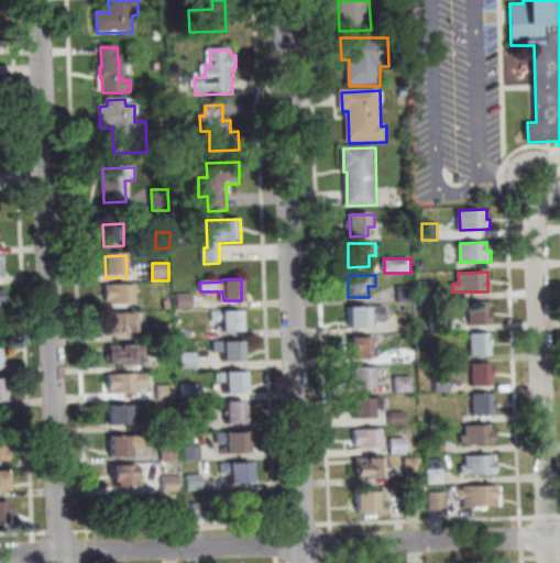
[(105,286),(135,285),(135,304),(113,305),(112,300),(106,300),(105,286)]
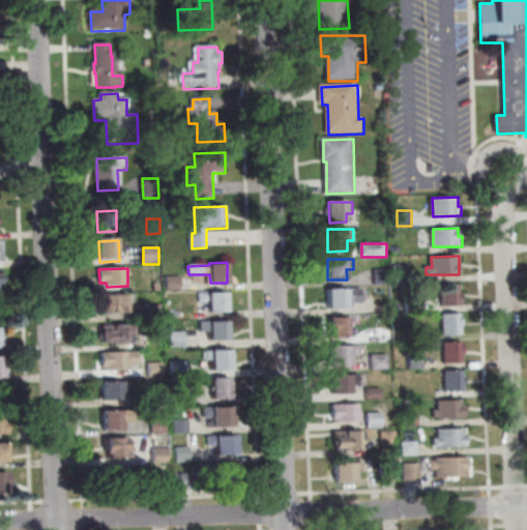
[(391,286),(376,286),(375,270),(390,270),(391,286)]
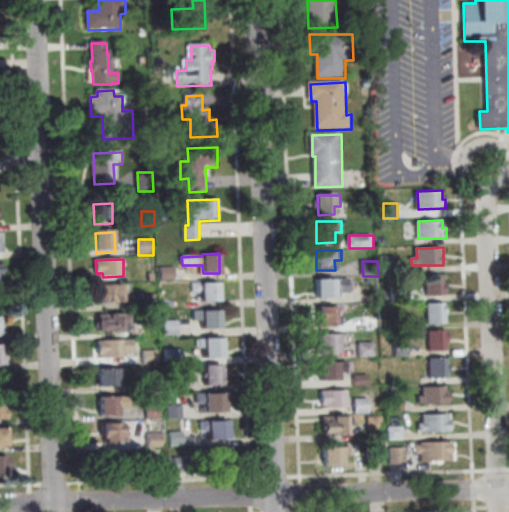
[(161,267),(174,267),(174,280),(161,281),(161,267)]
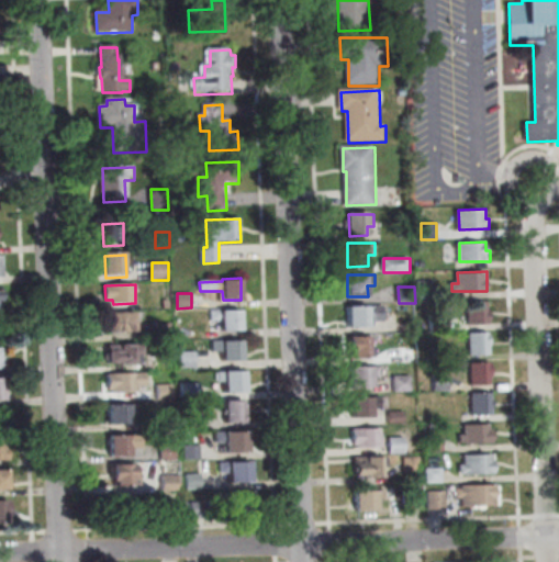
[(470,325),(469,302),(489,301),(489,325),(470,325)]
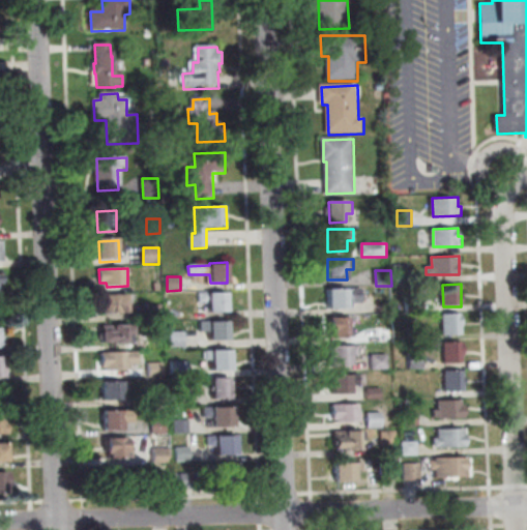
[(362,303),(350,304),(351,310),(329,310),(329,289),(362,288),(362,303)]
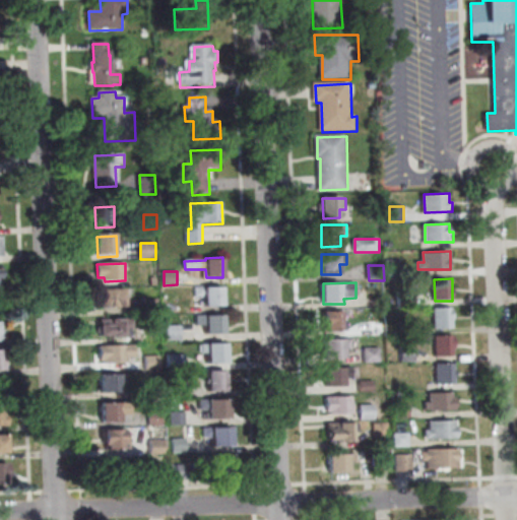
[(222,286),(222,306),(206,306),(206,297),(196,297),(196,287),(222,286)]
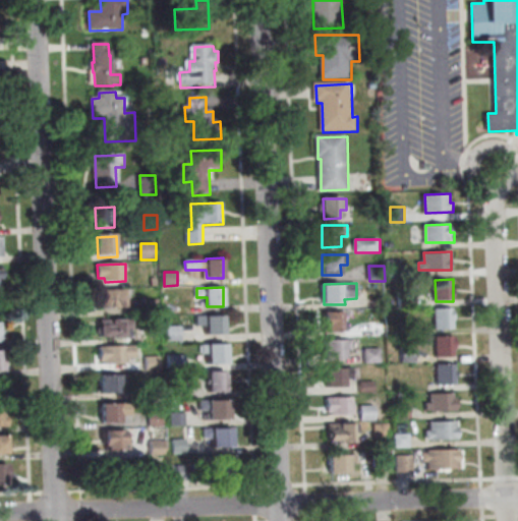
[(124,292),(125,309),(100,310),(100,293),(124,292)]
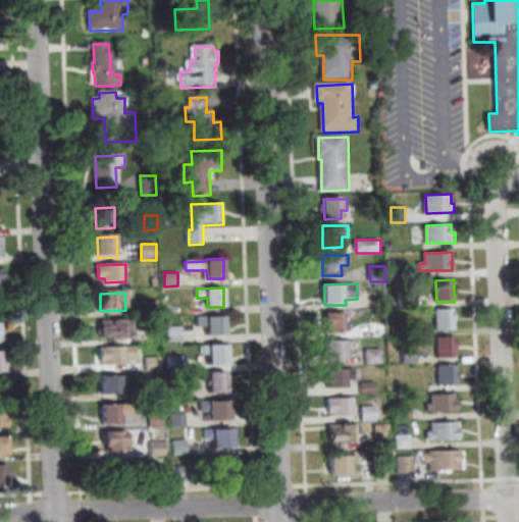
[(416,308),(401,308),(400,294),(416,294),(416,308)]
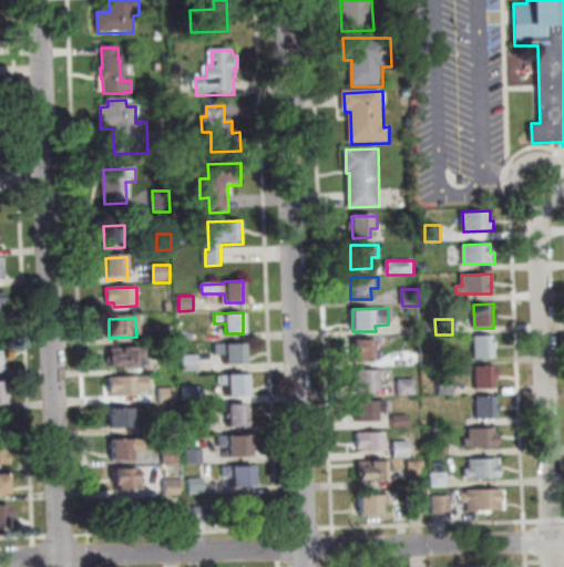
[(173,342),(160,343),(160,327),(173,327),(173,342)]
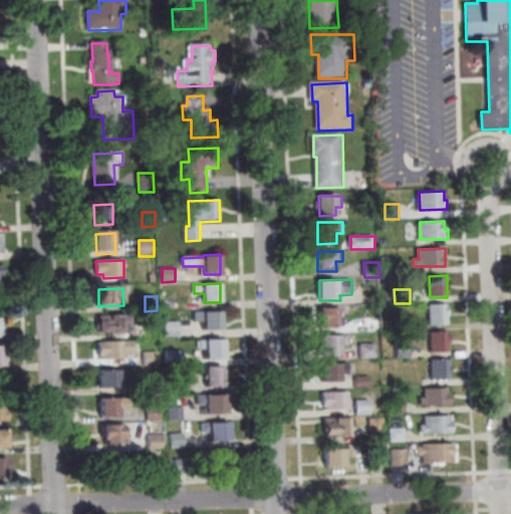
[(431,325),(431,304),(447,304),(448,325),(431,325)]
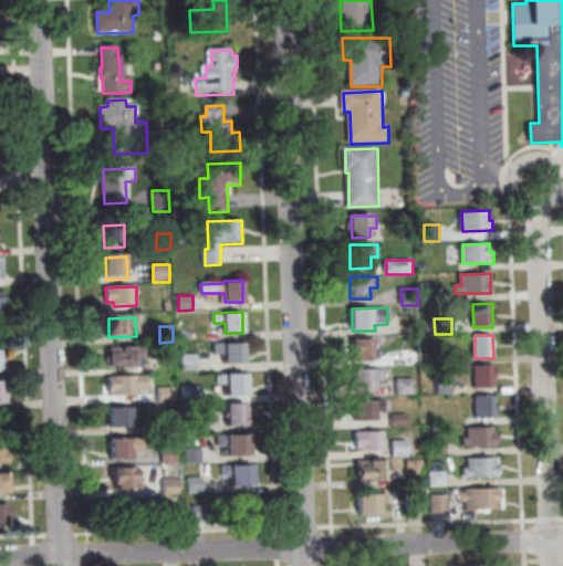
[(353,360),(353,339),(375,338),(375,349),(377,349),(378,359),(353,360)]
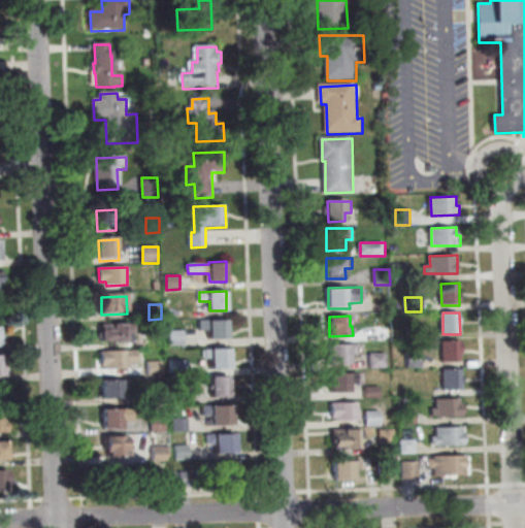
[(227,320),(228,338),(209,339),(209,328),(199,329),(199,321),(227,320)]
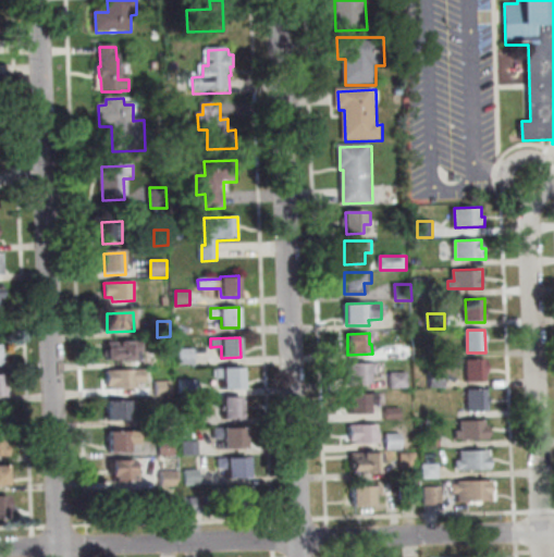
[(107,359),(106,342),(118,342),(118,341),(138,341),(139,358),(132,358),(132,361),(119,361),(119,358),(107,359)]
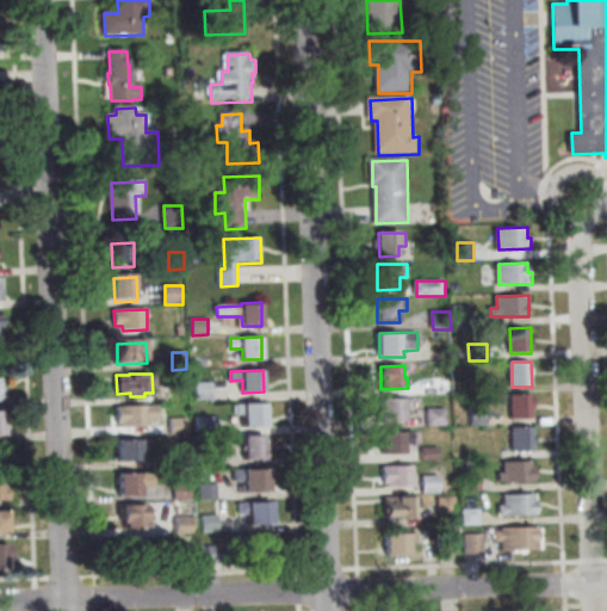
[(471,393),(471,380),(490,378),(490,393),(471,393)]
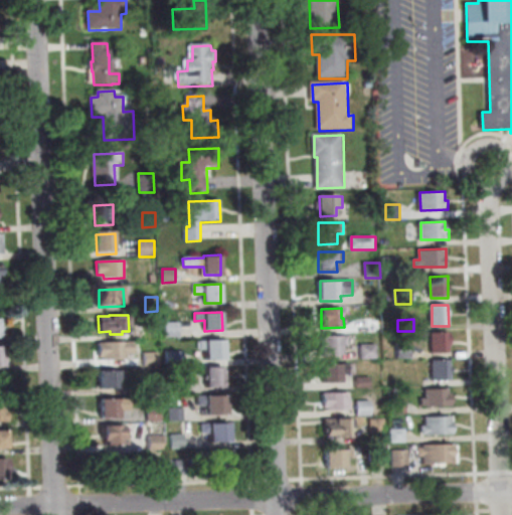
[(165,337),(165,323),(179,323),(179,336),(165,337)]
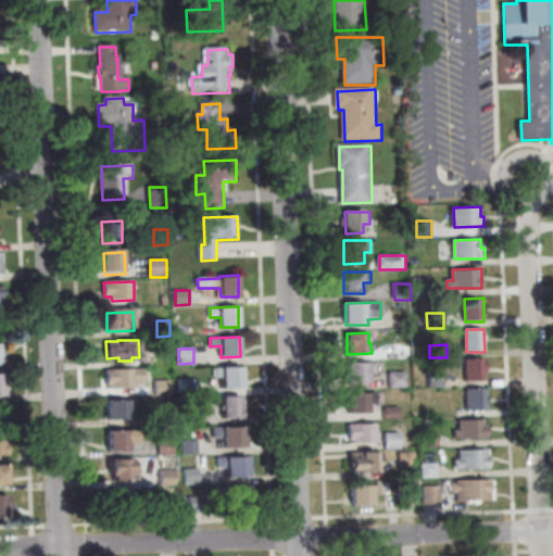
[(486,380),(467,381),(466,359),(486,358),(486,380)]
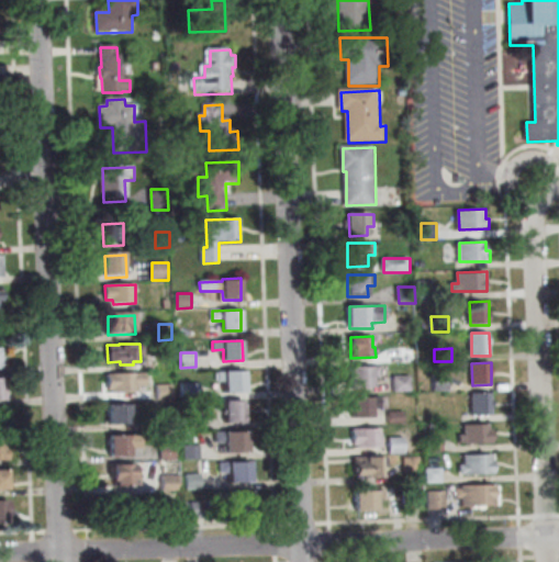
[(372,388),(351,389),(350,366),(379,366),(380,377),(371,377),(372,388)]
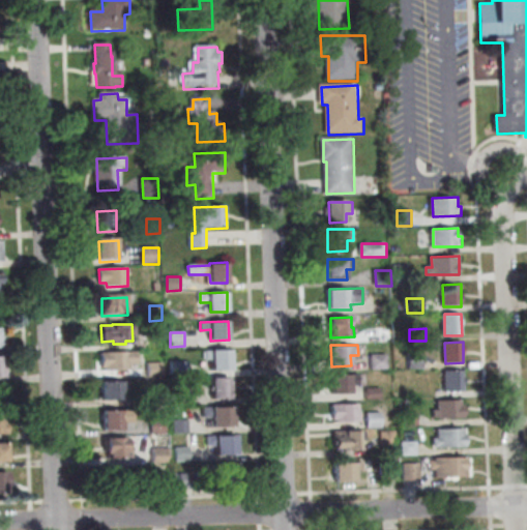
[(211,371),(211,359),(205,359),(205,350),(231,349),(231,370),(211,371)]
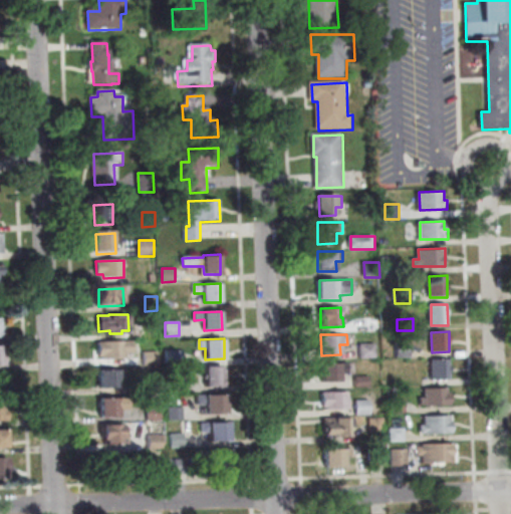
[(124,359),(98,359),(97,341),(132,340),(132,352),(124,352),(124,359)]
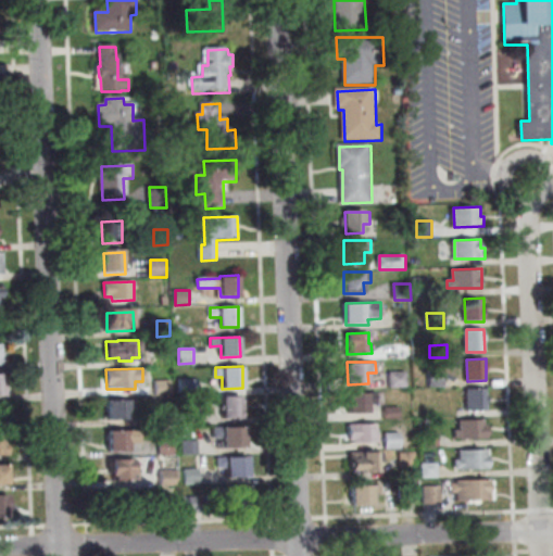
[(445,388),(429,388),(429,373),(444,371),(445,388)]
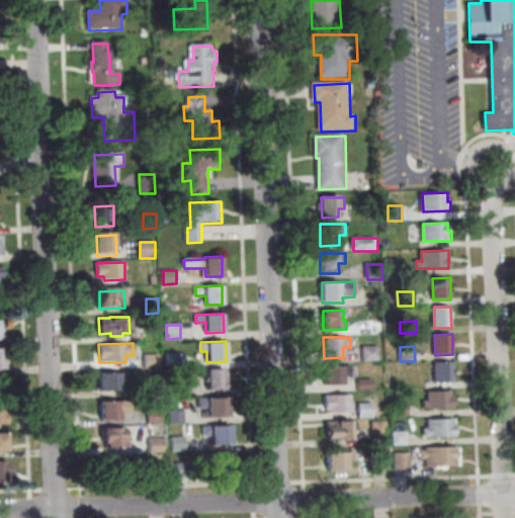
[(379,361),(364,361),(363,347),(379,347),(379,361)]
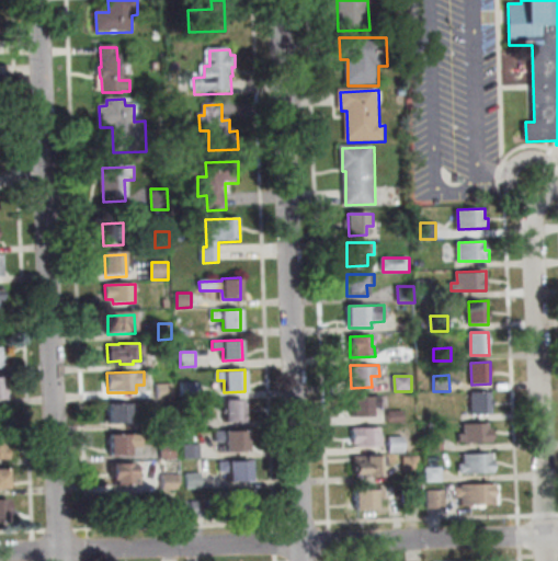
[(198,399),(182,399),(181,384),(198,382),(198,399)]
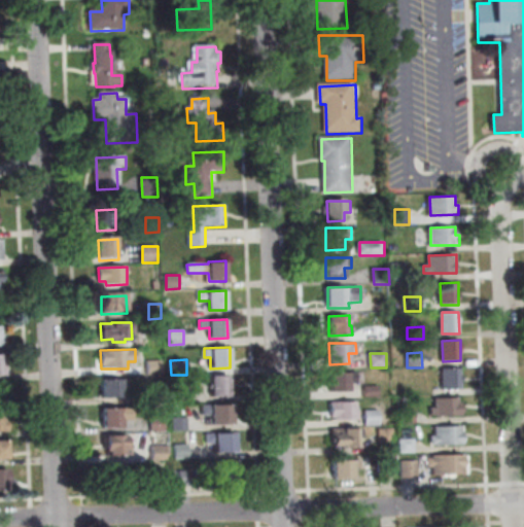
[(162,374),(147,374),(147,361),(161,360),(162,374)]
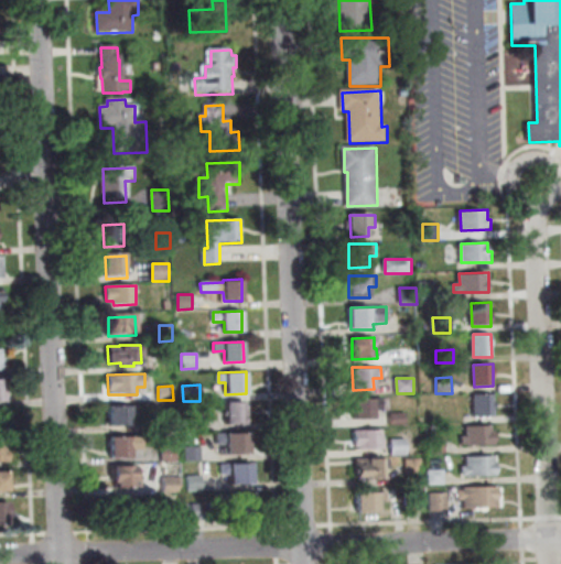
[(475,416),(475,394),(494,393),(494,416),(475,416)]
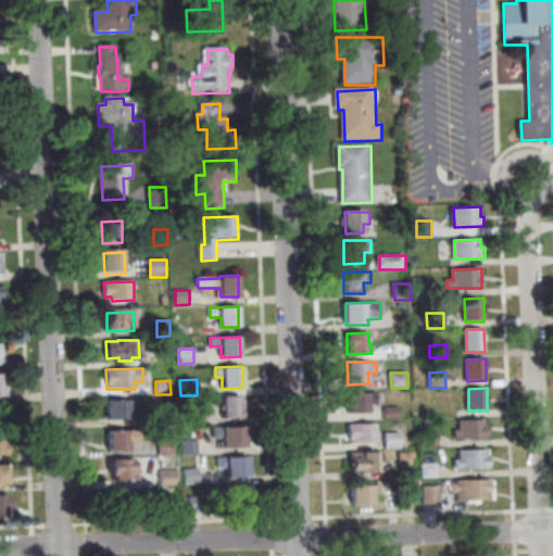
[(377,402),(367,403),(367,413),(349,414),(348,392),(377,392),(377,402)]
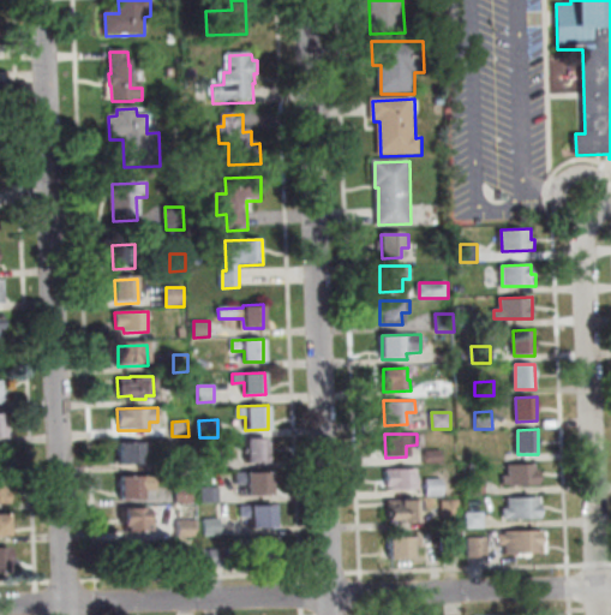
[(265,463),(246,464),(245,437),(265,437),(265,463)]
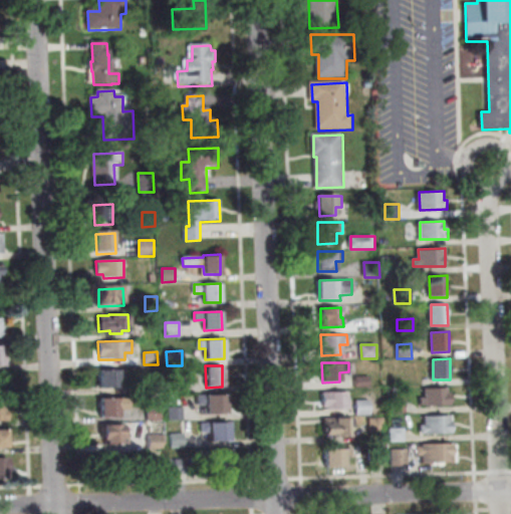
[(100,389),(100,372),(123,371),(123,378),(117,378),(117,389),(100,389)]
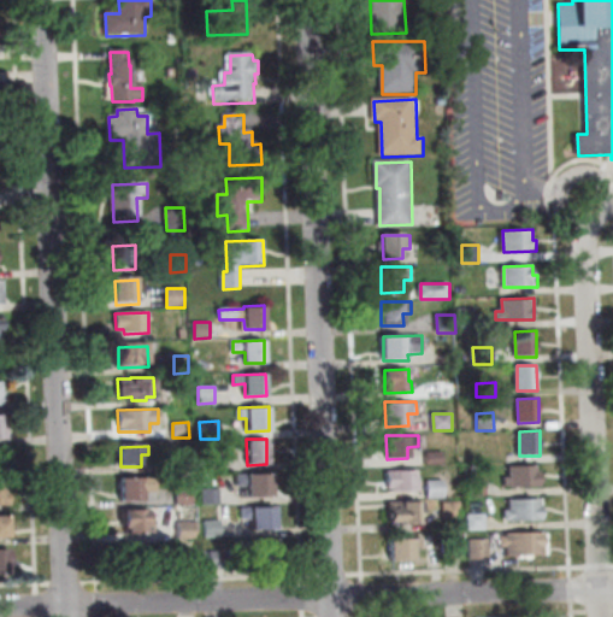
[(428,465),(428,453),(443,453),(443,464),(428,465)]
